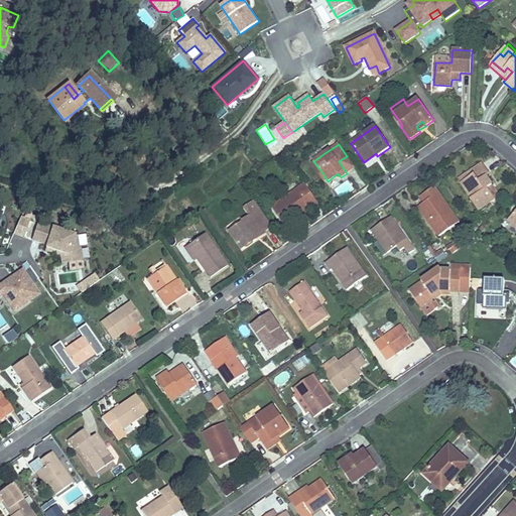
[(310,155),(313,161),(325,153),(321,148),(310,155)]
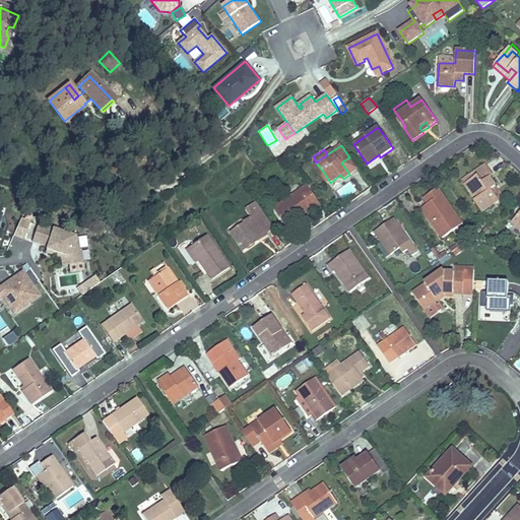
[(368,166),(380,157),(379,154),(367,164),(368,166)]
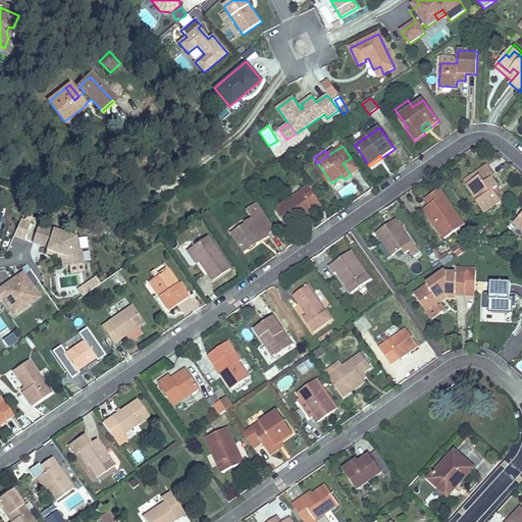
[(359,169),(351,158),(343,163),(351,175),(359,169)]
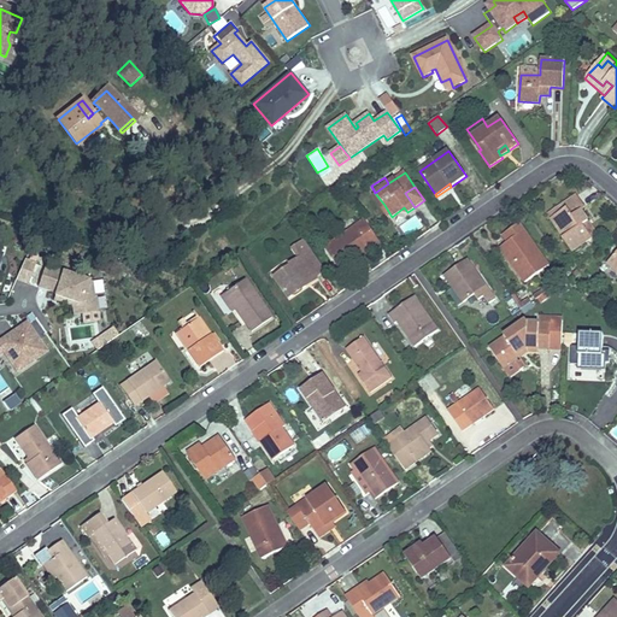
[(381,207),(385,205),(375,193),(372,194),(381,207)]
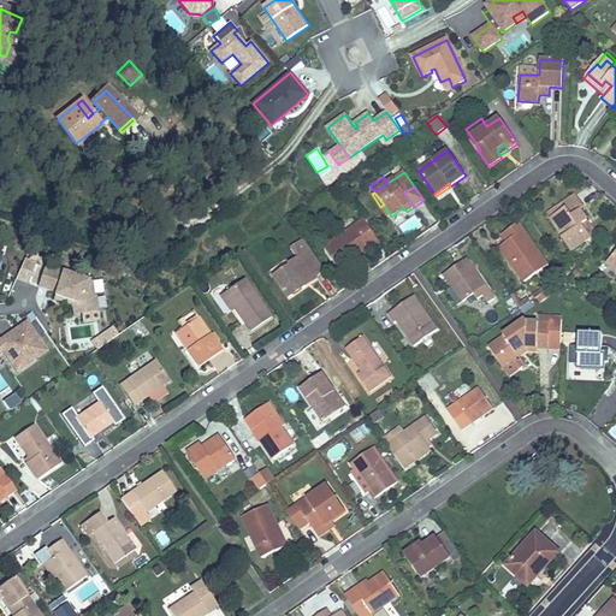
[(567,235),(563,237),(562,238),(572,252),(592,238),(582,225),(586,223),(587,221),(580,211),(585,208),(576,195),(556,208),(560,213),(555,217),(567,235)]
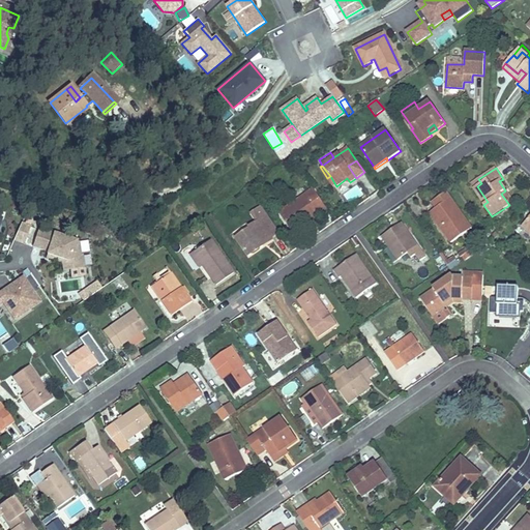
[(471,184),(484,204),(488,202),(477,186),(481,183),(478,179),(471,184)]
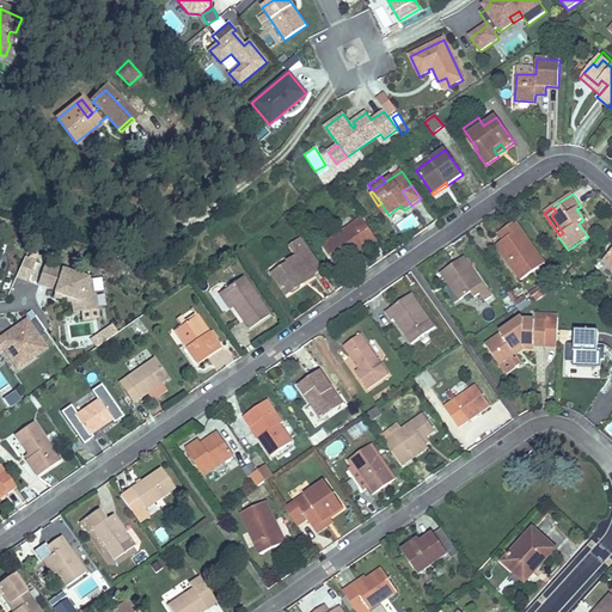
[(402,233),(418,227),(414,215),(397,222),(402,233)]
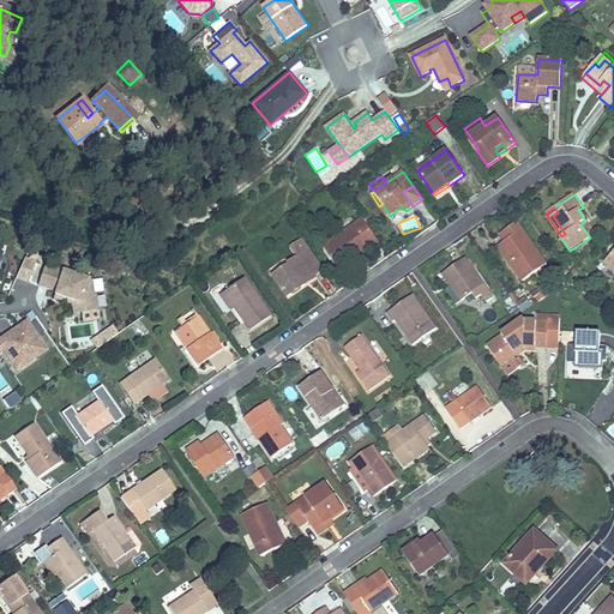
[(369,245),(371,247),(379,241),(363,218),(324,246),(339,269),(359,256),(357,253),(369,245)]
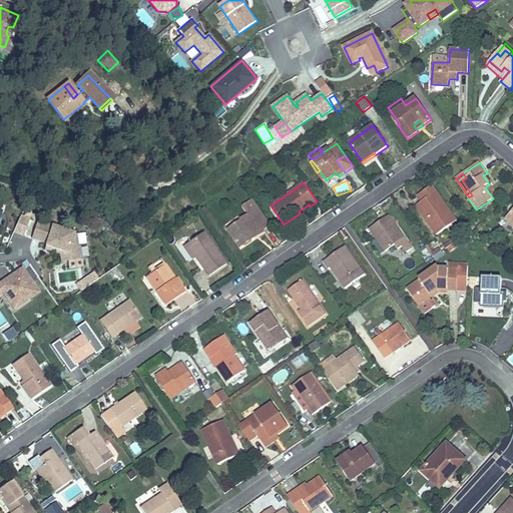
[(427,208),(421,212),(427,221),(431,218),(434,222),(430,225),(436,234),(456,220),(441,199),(438,201),(433,194),(436,191),(432,185),(418,194),(423,202),(427,208)]
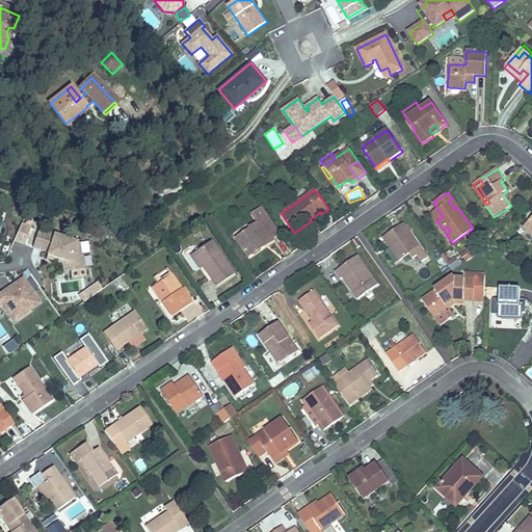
[(514,204),(506,192),(503,194),(511,206),(514,204)]
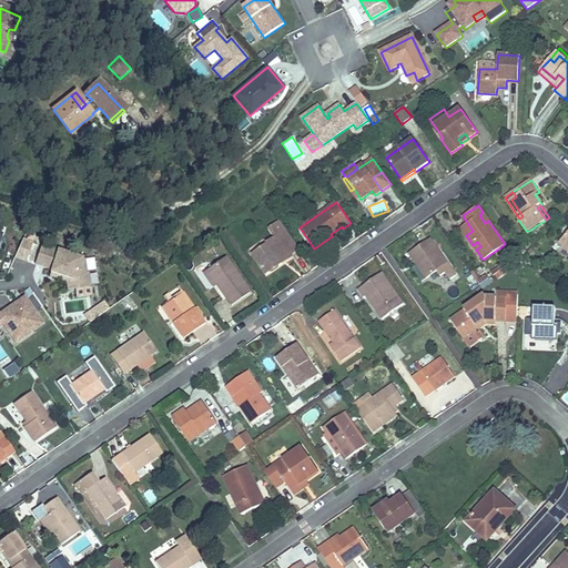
[(488,221),(483,212),(479,215),(485,223),(488,221)]
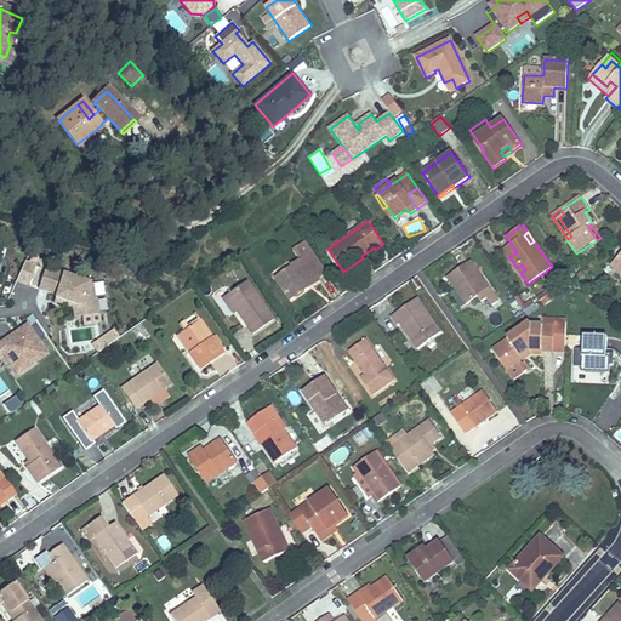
[(307,286),(318,278),(325,273),(306,244),(296,251),(302,261),(294,267),(295,268),(278,279),(292,300),(308,289),(307,286)]
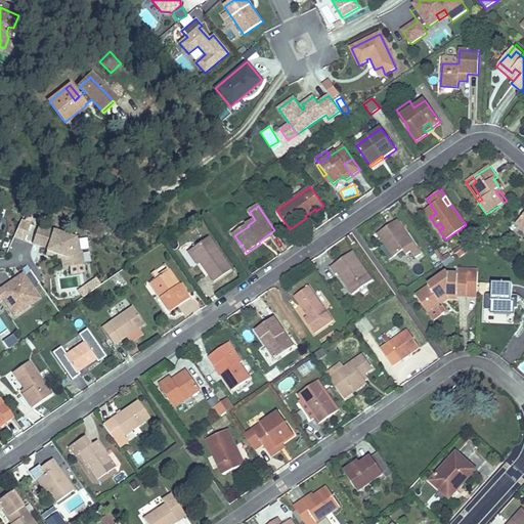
[(426,211),(430,217),(436,213),(432,207),(426,211)]
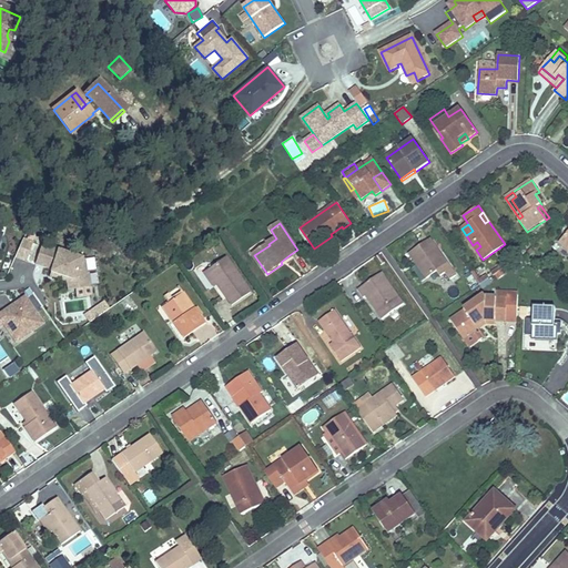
[(332,236),(343,229),(342,226),(331,234),(332,236)]
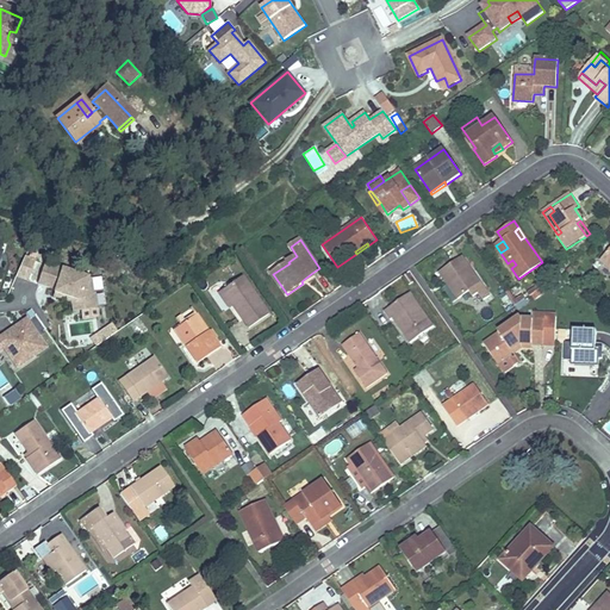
[(479,293),(484,300),(490,296),(462,256),(440,273),(448,285),(459,299),(470,292),(473,297),(479,293)]
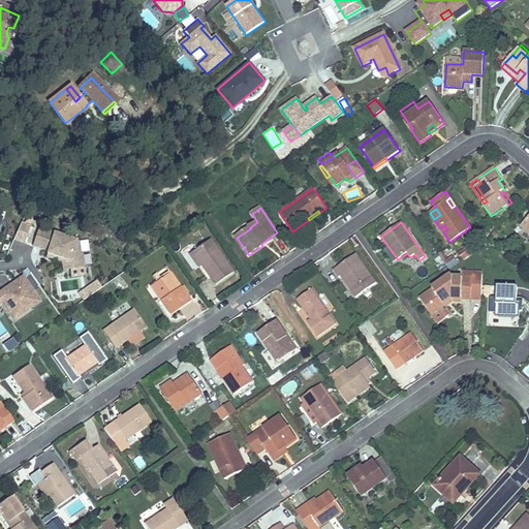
[(30,226),(24,224),(22,223),(13,240),(25,244),(30,226)]
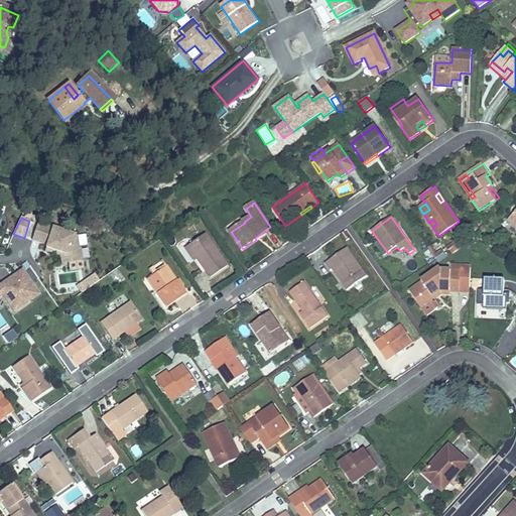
[(77,236),(37,223),(32,240),(47,245),(46,248),(67,255),(70,264),(82,261),(79,248),(80,248),(77,236)]
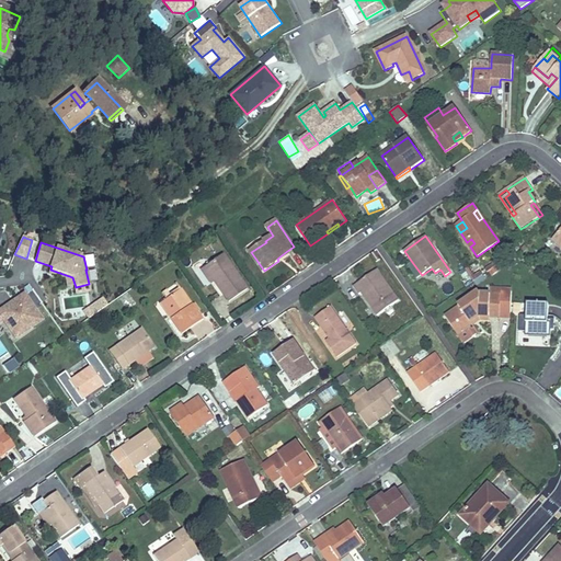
[(289,253),(287,251),(277,259),(278,261),(289,253)]
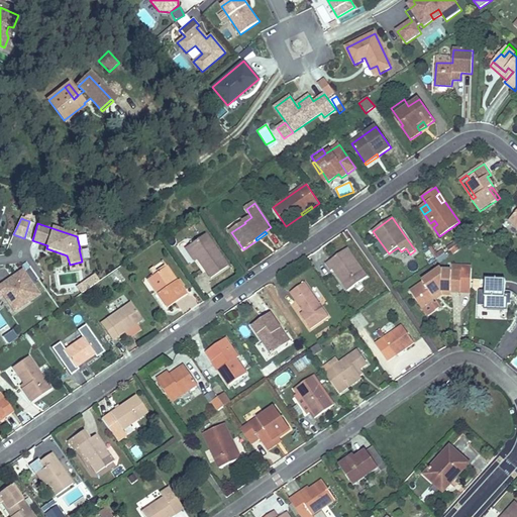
[(188,246),(198,260),(211,279),(228,267),(205,234),(188,246)]
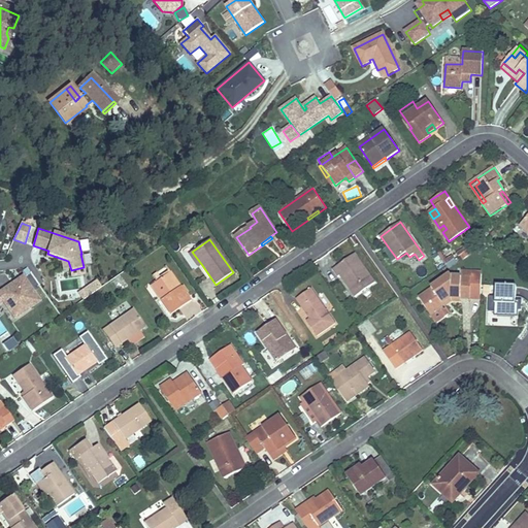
[(466,246),(456,254),(459,257),(469,250),(466,246)]
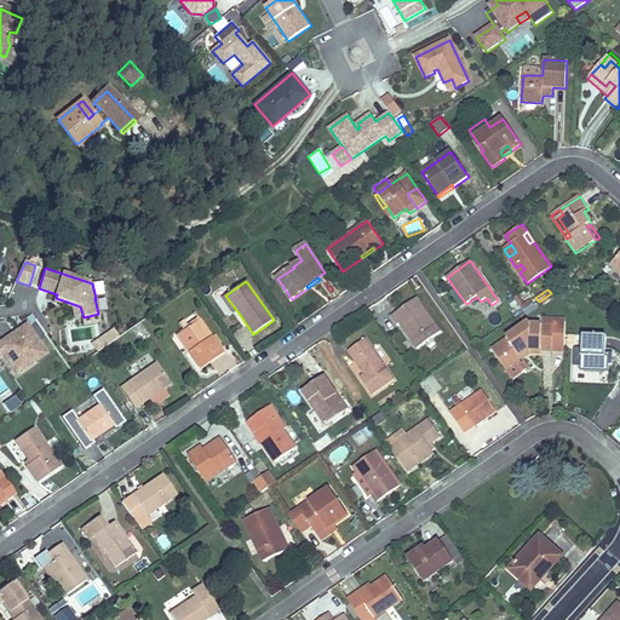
[(234,314),(237,311),(225,296),(223,297),(234,314)]
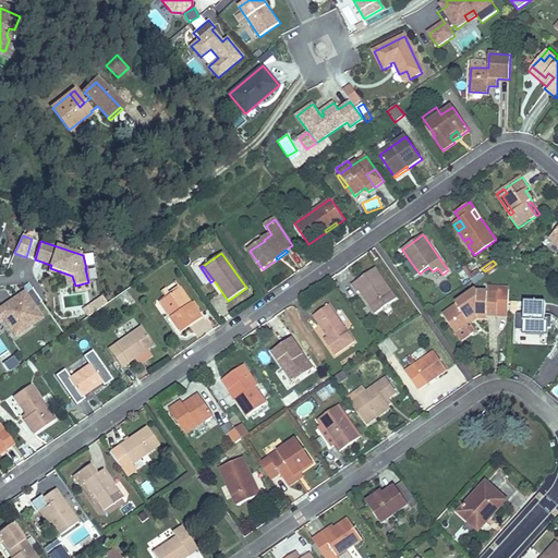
[(466,266),(463,268),(469,277),(472,275),(466,266)]
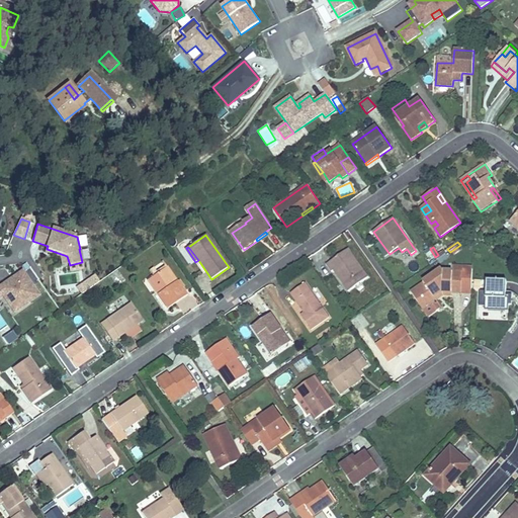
[(67,256),(47,249),(46,252),(60,256),(63,267),(70,265),(67,256)]
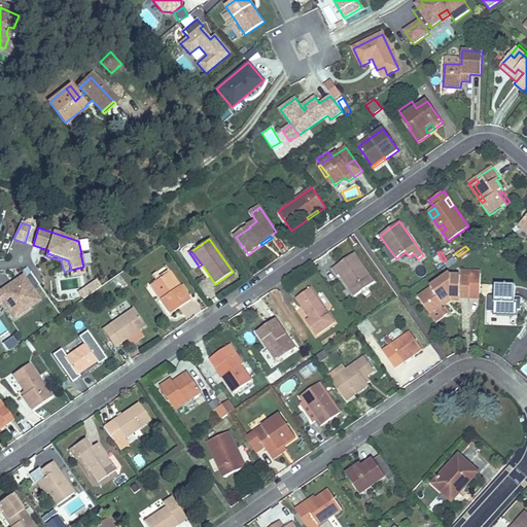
[(342,274),(356,294),(376,282),(355,253),(332,269),(338,276),(340,275),(342,274)]
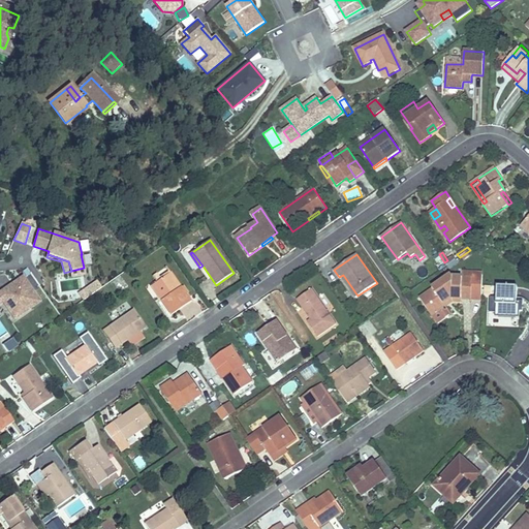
[(447,260),(444,262),(446,266),(456,260),(454,256),(447,260)]
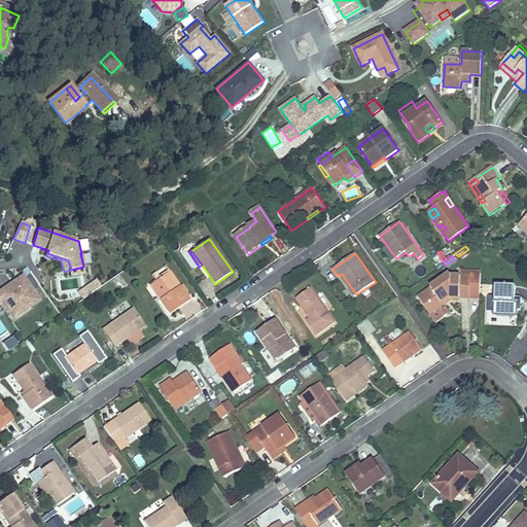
[(451,296),(460,297),(480,297),(481,274),(471,273),(471,271),(461,270),(460,276),(451,276),(450,274),(430,287),(431,288),(419,297),(430,315),(445,305),(443,303),(451,296)]
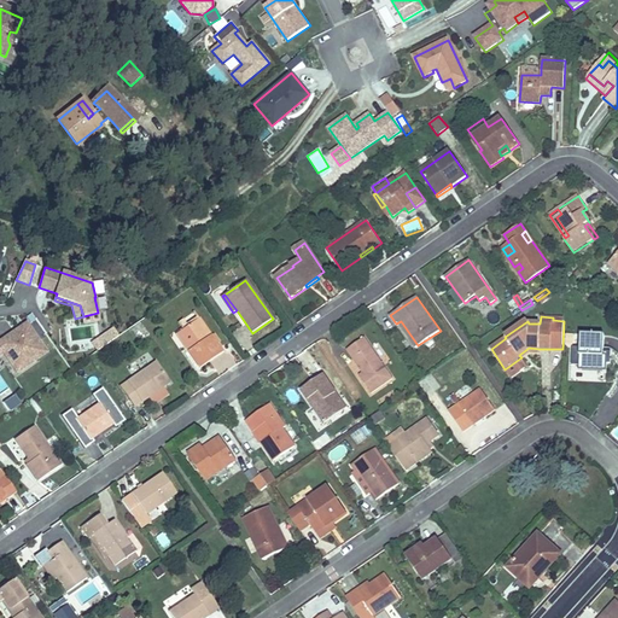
[(179,322),(184,330),(190,326),(185,319),(179,322)]
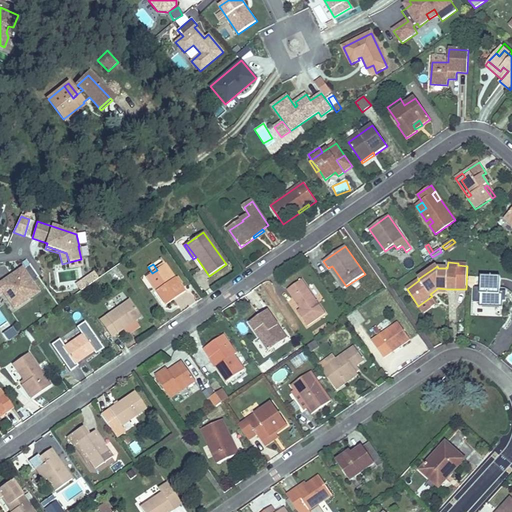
[(180,285),(175,278),(165,264),(157,270),(152,273),(150,275),(159,289),(156,291),(166,305),(185,292),(180,285)]
